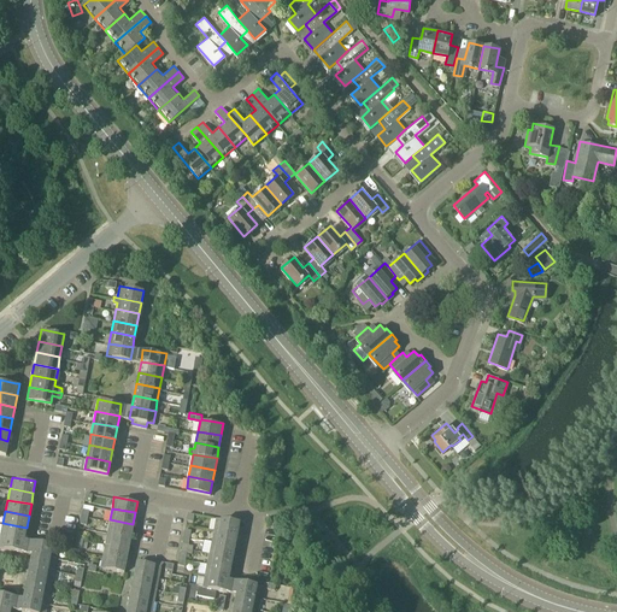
[(216,517),(213,528),(238,533),(240,521),(216,517)]
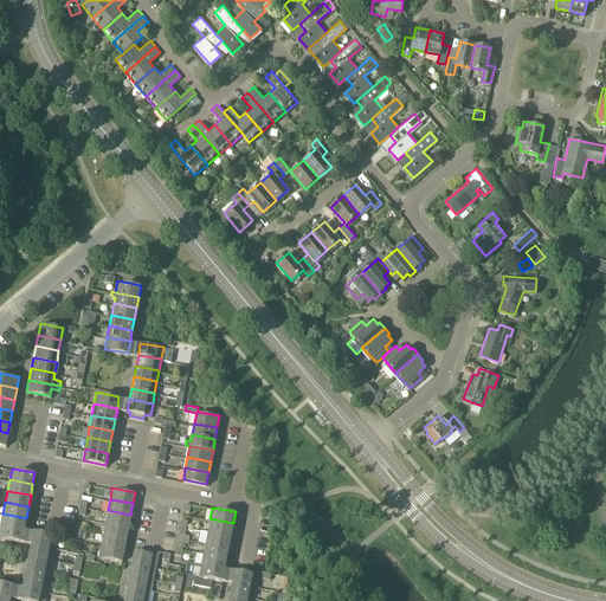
[(108,510),(105,522),(128,527),(130,515),(108,510)]
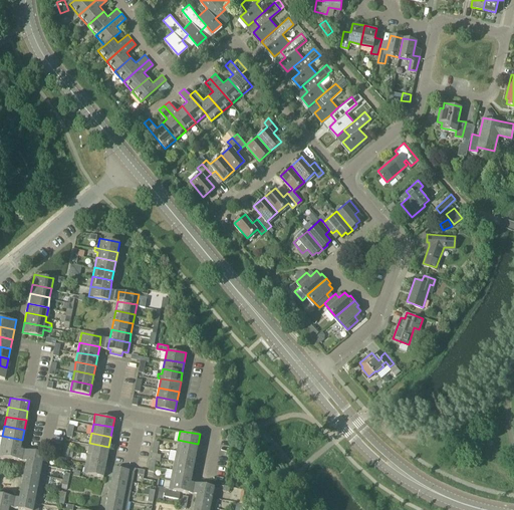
[(2,436),(0,445),(20,449),(22,440),(2,436)]
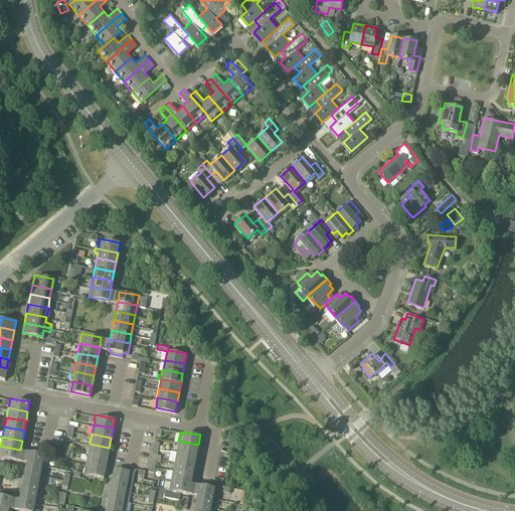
[(178,441),(176,451),(196,455),(198,445),(178,441)]
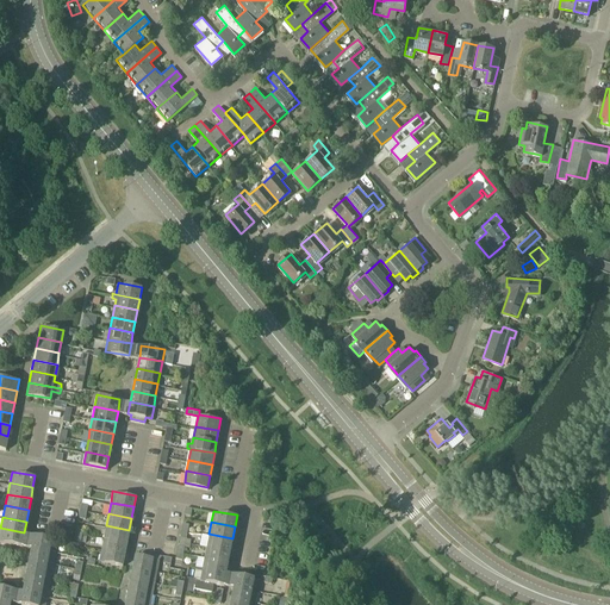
[(106,525),(104,536),(128,541),(129,530),(106,525)]
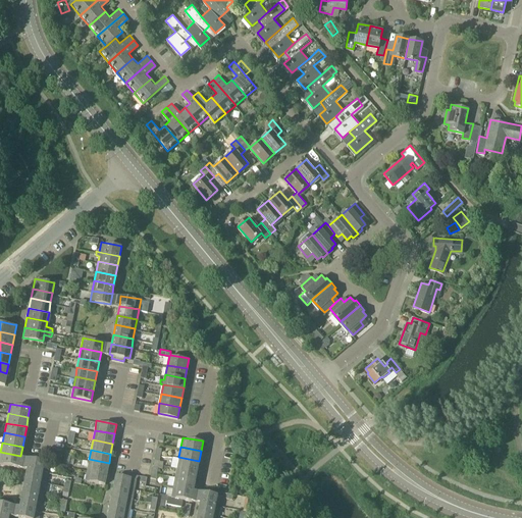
[(20,456),(0,452),(0,454),(0,462),(18,466),(20,456)]
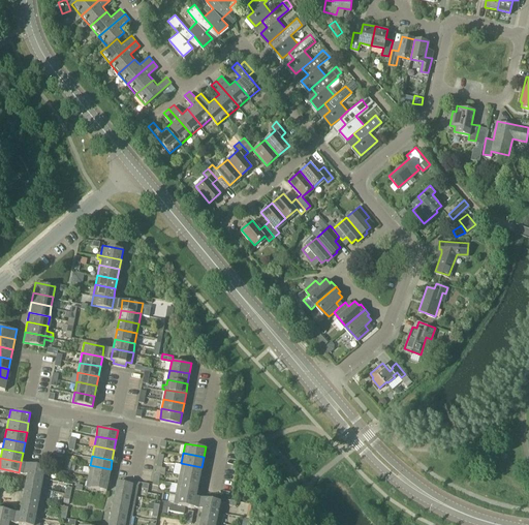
[(30,463),(28,473),(48,476),(50,467),(30,463)]
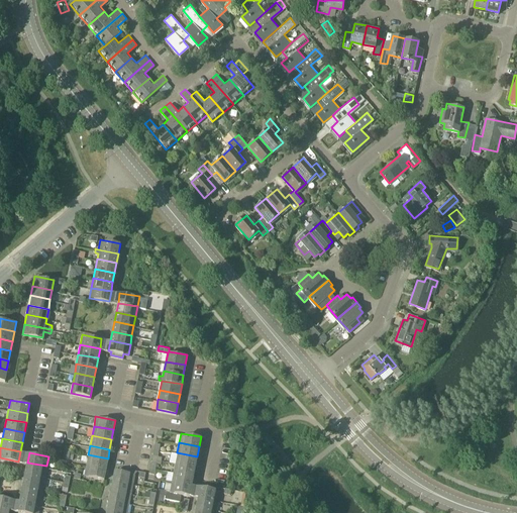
[(177,452),(176,462),(195,466),(197,456),(177,452)]
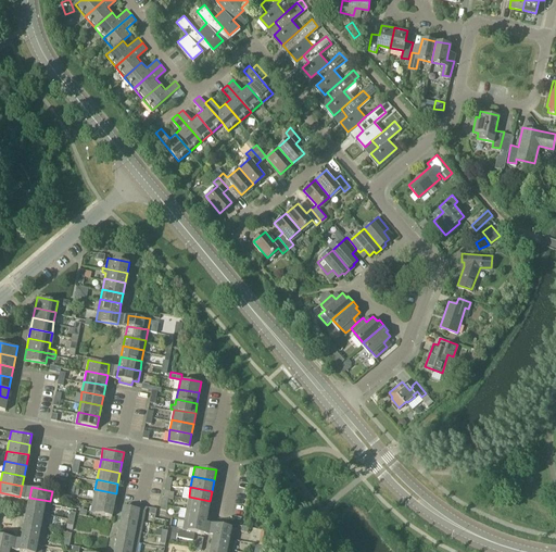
[(95,489),(92,500),(114,504),(116,493),(95,489)]
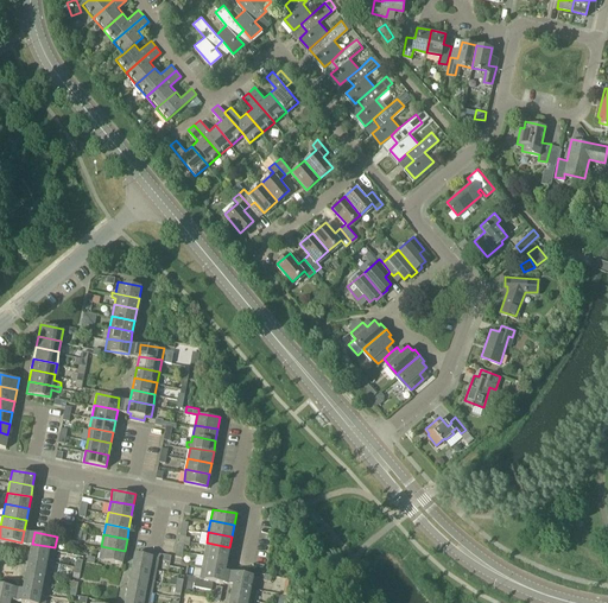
[(207,543),(204,554),(227,559),(229,547),(207,543)]
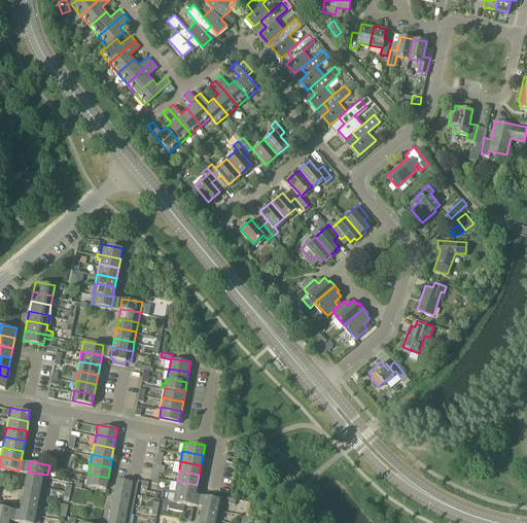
[(28,472),(26,481),(46,485),(47,475),(28,472)]
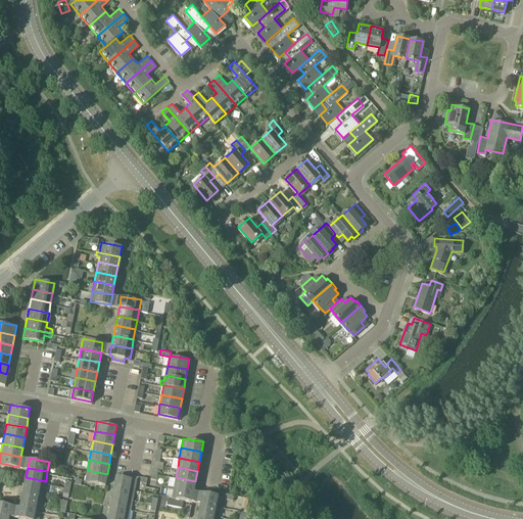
[(107,474),(87,470),(85,480),(105,483),(107,474)]
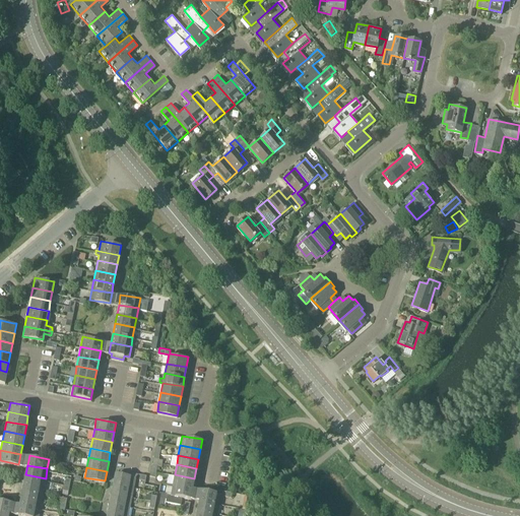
[(116,472),(114,481),(133,486),(135,475),(116,472)]
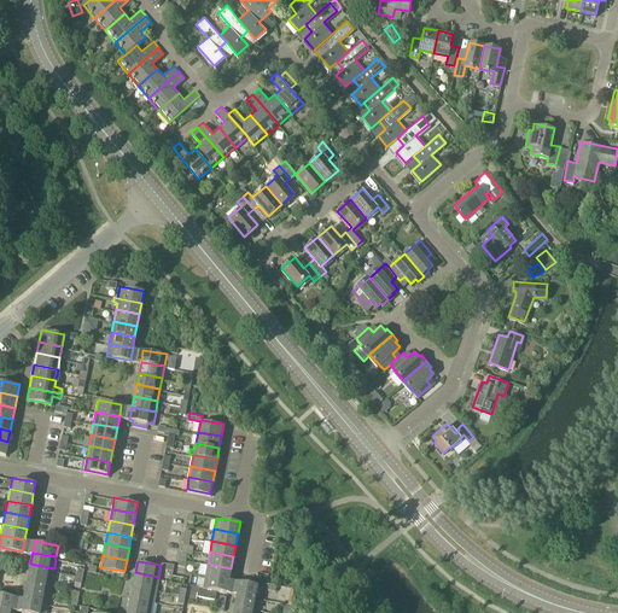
[(30,564),(28,576),(52,581),(54,568),(30,564)]
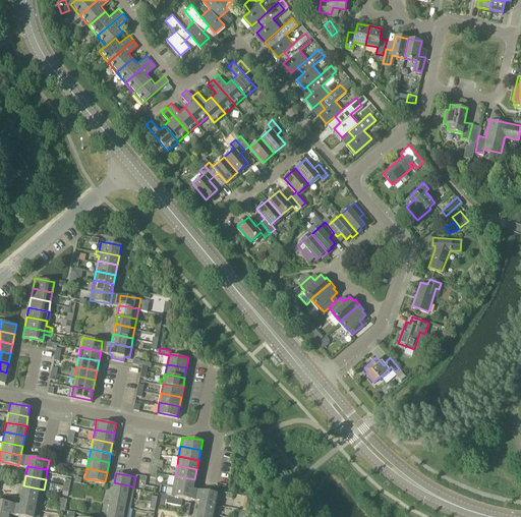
[(175,475),(173,485),(192,489),(194,479),(175,475)]
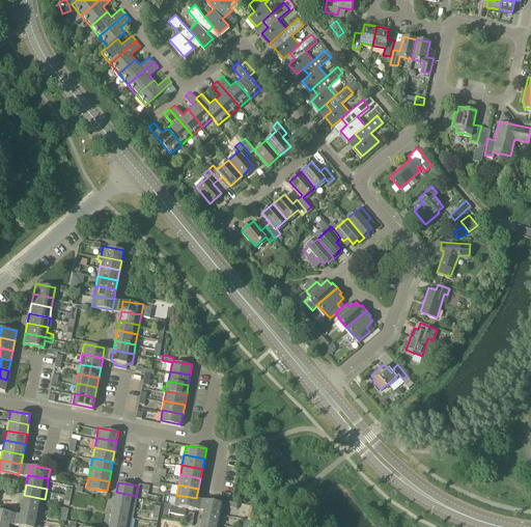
[(116,492),(114,502),(134,506),(136,496),(116,492)]
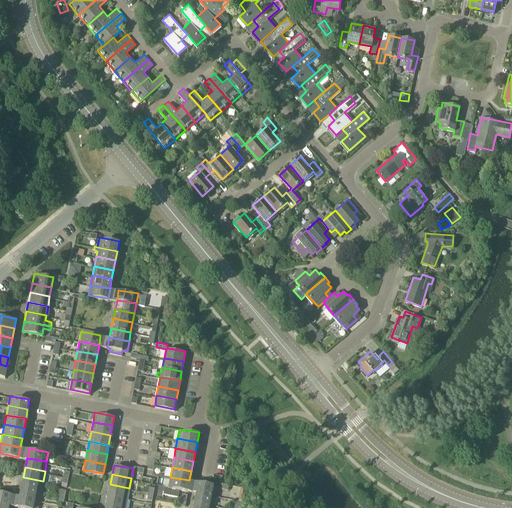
[(23,477),(21,486),(41,490),(43,481),(23,477)]
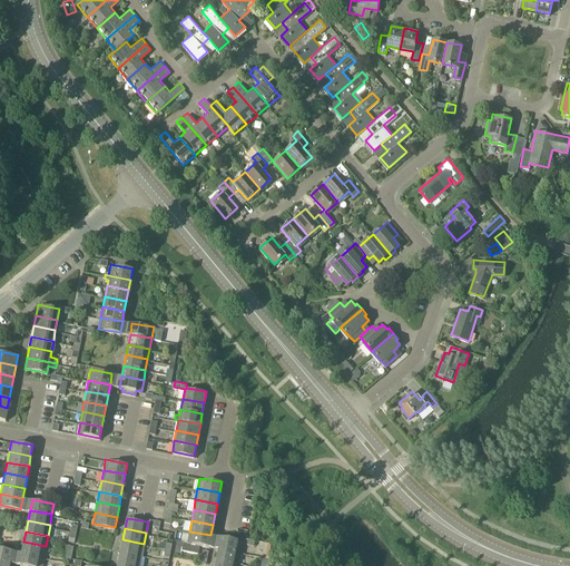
[(176,544),(183,546),(182,548),(198,552),(200,544),(209,546),(210,535),(189,532),(187,542),(184,540),(184,539),(177,538),(176,544)]
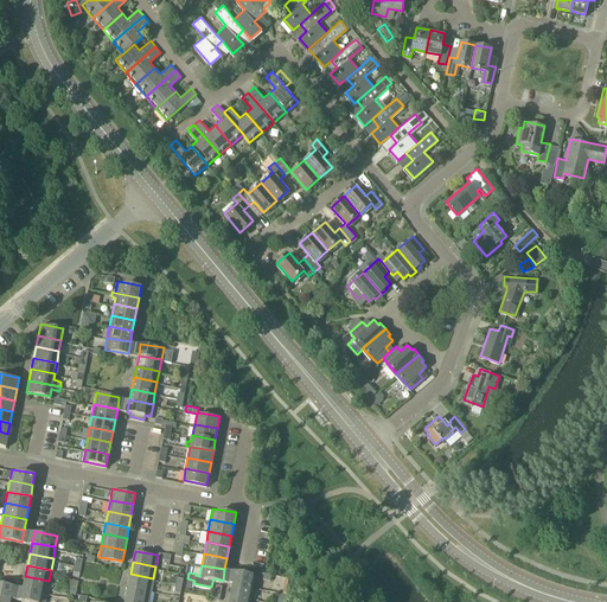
[(235,570),(232,582),(256,587),(259,575),(235,570)]
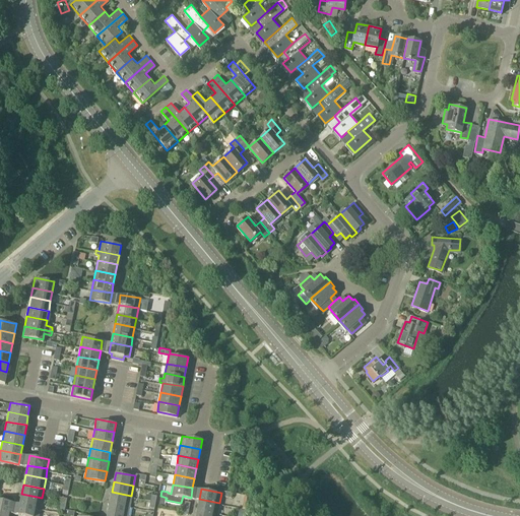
[(112,492),(110,501),(129,505),(131,496),(112,492)]
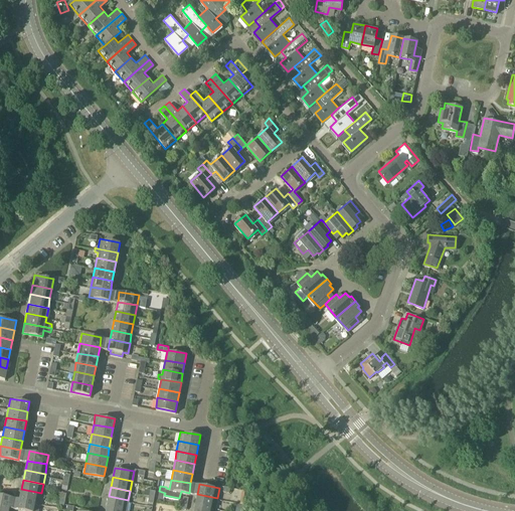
[(21,489),(19,499),(39,503),(41,493),(21,489)]
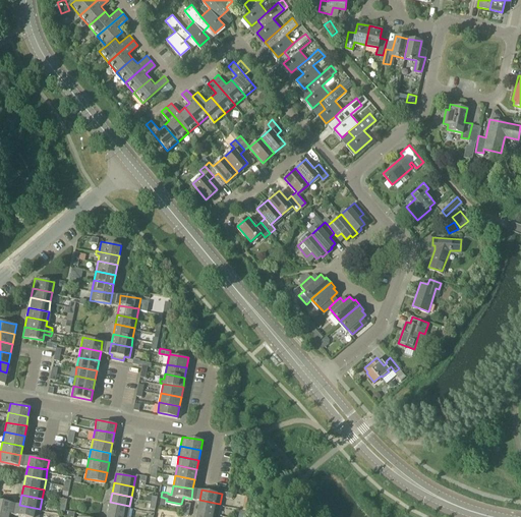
[(245,495),(243,508),(249,509),(251,496),(245,495)]
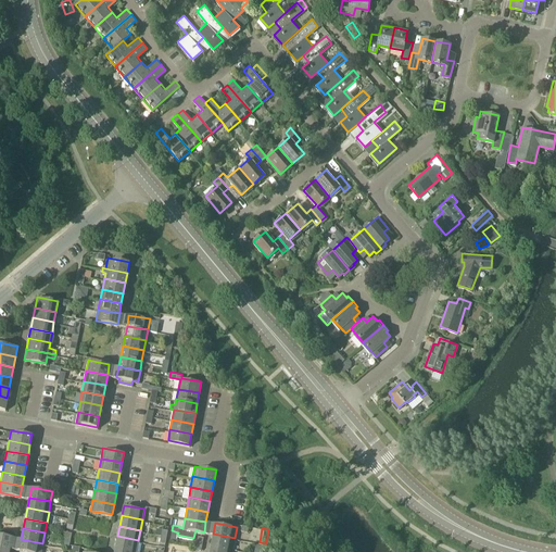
[(0,534),(0,544),(10,547),(12,537),(0,534)]
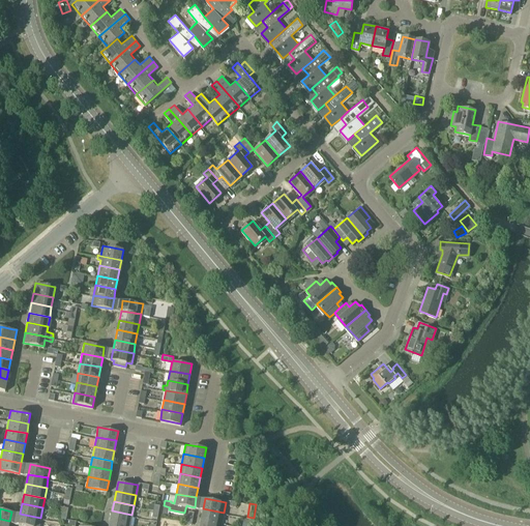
[(203,508),(202,518),(222,522),(224,513),(203,508)]
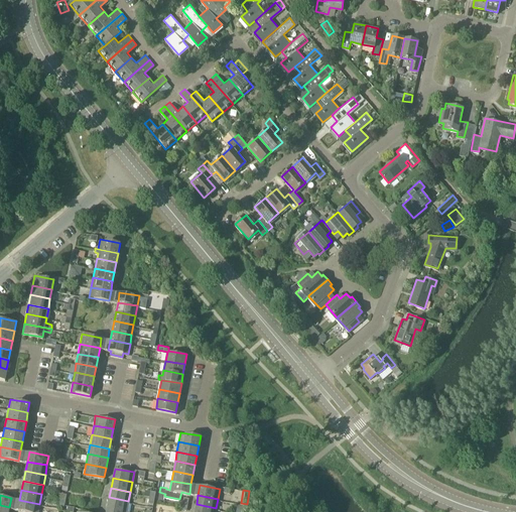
[(109,497),(107,507),(127,511),(128,501),(109,497)]
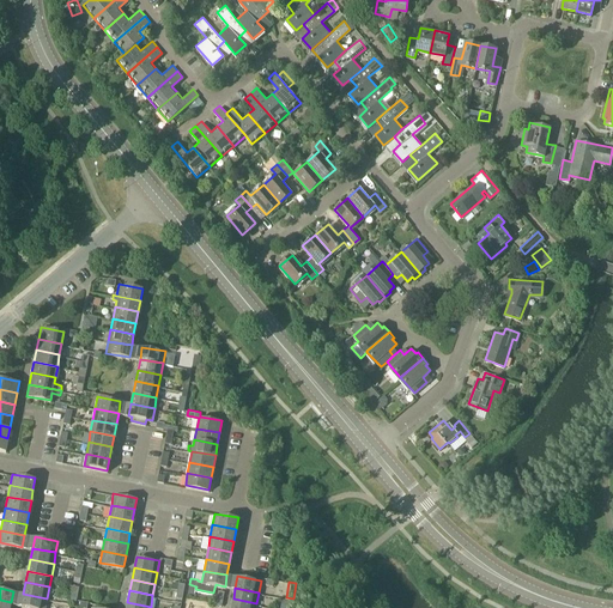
[(44,607),(47,599),(23,594),(22,606),(35,607),(44,607)]
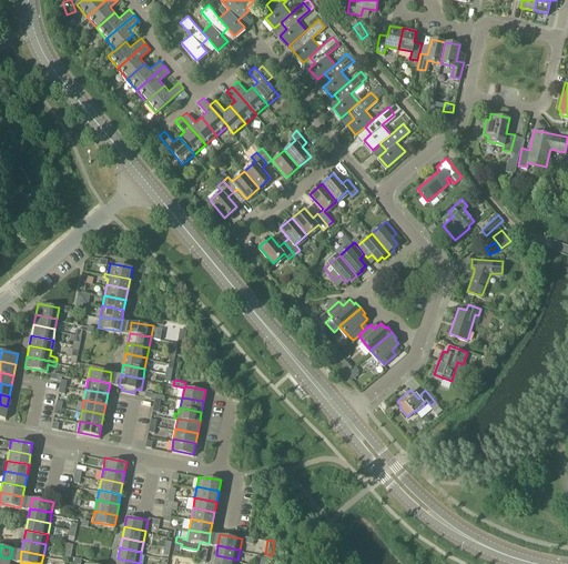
[(261,554),(260,563),(262,563),(269,563),(271,556),(261,554)]
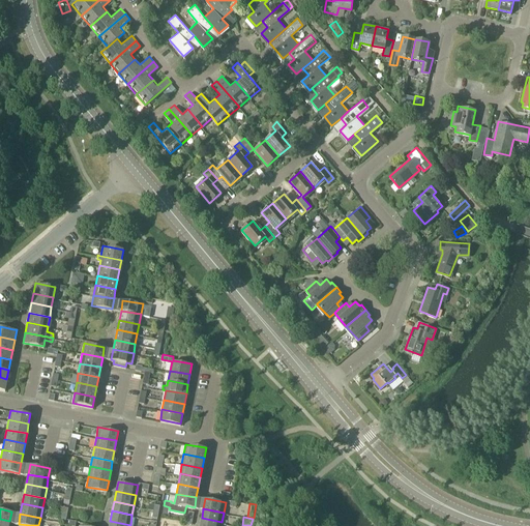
All buildings are outlined.
